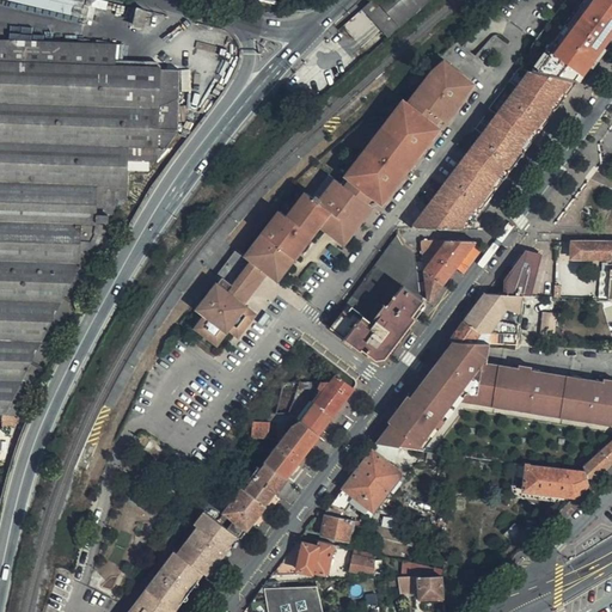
[(93,0),(5,0),(86,18),(90,7),(105,11),(108,2),(93,0)]
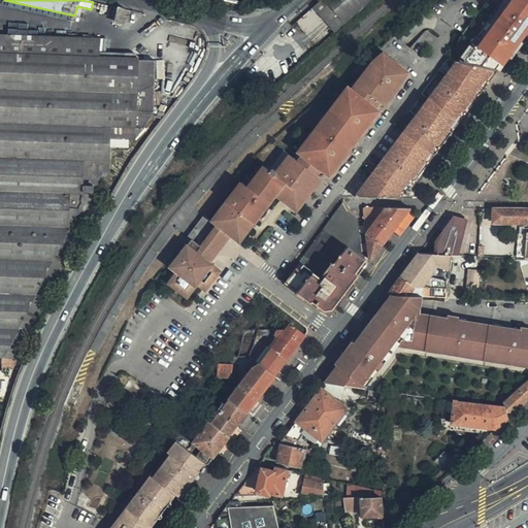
[(370,0),(323,0),(316,7),(336,31),(370,0)]
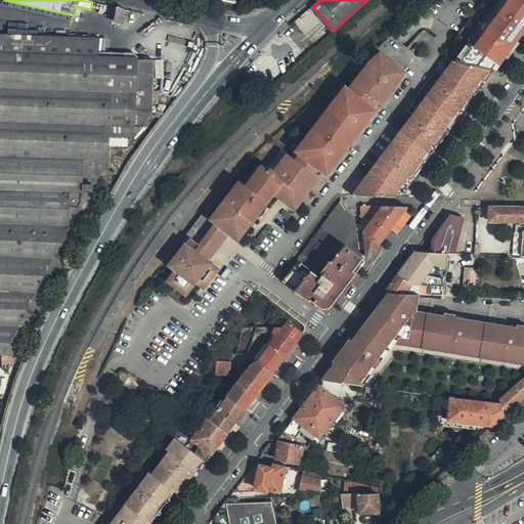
[(124,24),(126,10),(116,8),(113,22),(124,24)]
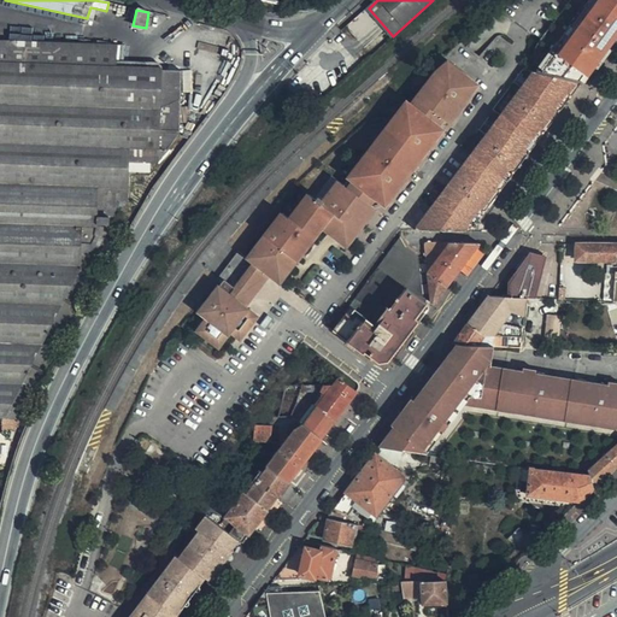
[(606,78),(616,65),(612,62),(616,56),(616,19),(616,18),(612,23),(607,19),(591,45),(575,70),(568,80),(583,83),(591,83),(599,81),(606,78)]
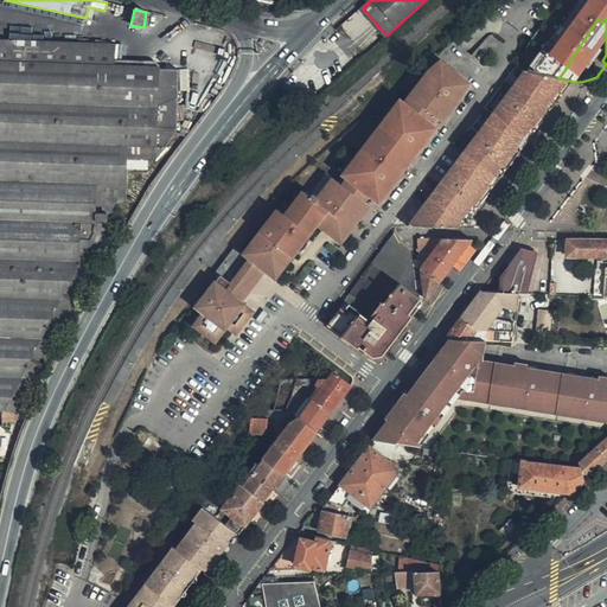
[(0,298),(77,301),(112,240),(117,232),(107,224),(117,210),(126,199),(127,159),(155,160),(176,132),(178,70),(160,69),(157,64),(153,62),(114,61),(115,45),(0,40),(0,298)]
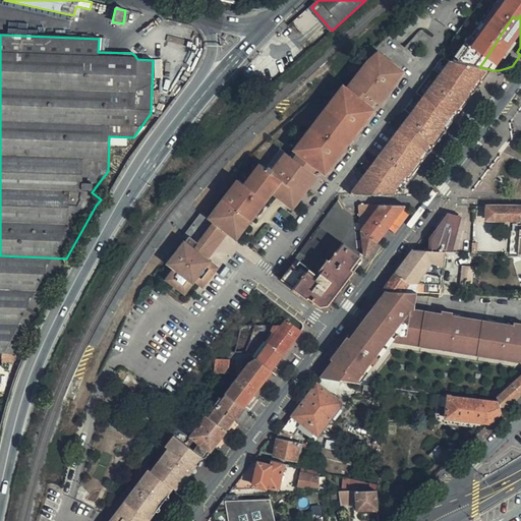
[(380,52),(368,60),(374,64),(383,54),(380,52)]
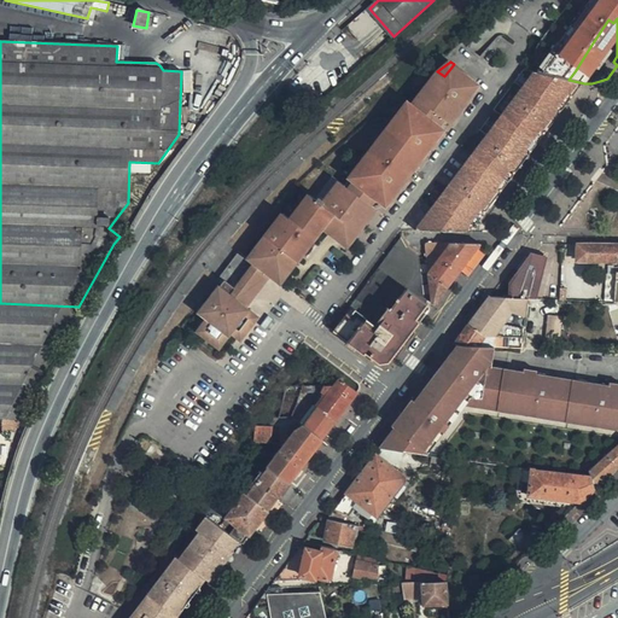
[(558,77),(569,80),(576,70),(566,63),(558,77)]
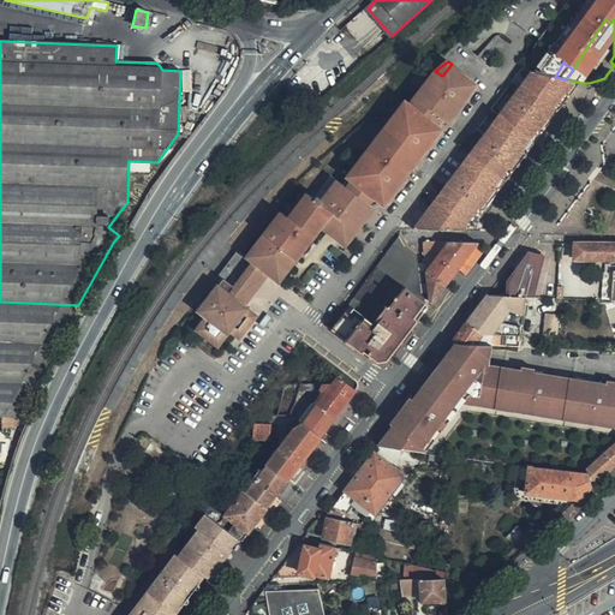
[(244,257),(221,287),(218,284),(207,298),(196,311),(203,316),(197,324),(219,341),(227,330),(231,326),(234,328),(248,311),(240,305),(256,285),(266,273),(272,266),(278,270),(315,221),(321,226),(324,230),(330,222),(345,233),(374,196),(380,199),(381,201),(472,81),(452,64),(442,76),(435,71),(418,91),(424,96),(417,103),(408,96),(396,112),(402,117),(369,161),(363,157),(356,153),(342,169),(346,173),(339,181),(334,179),(320,198),(314,195),(312,198),(305,193),(286,218),(279,212),(244,257)]
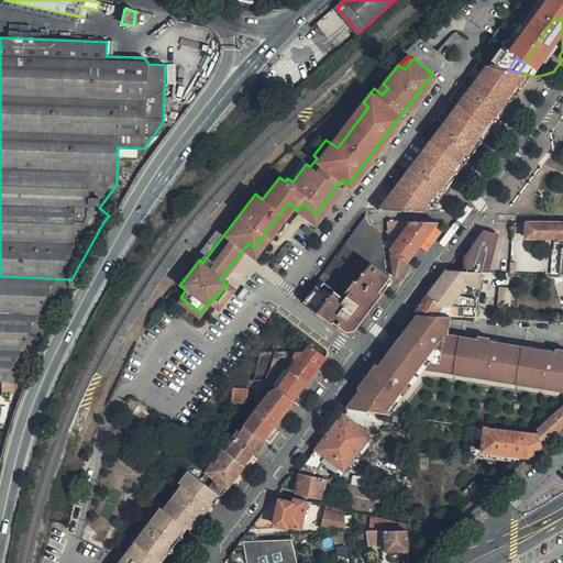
[(448,117),(482,140),(530,77),(485,67),(448,117)]
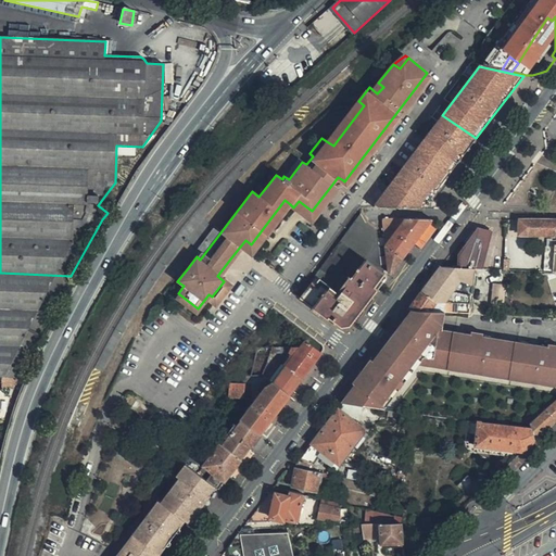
[(431,76),(427,73),(344,181),(350,185),(431,76)]
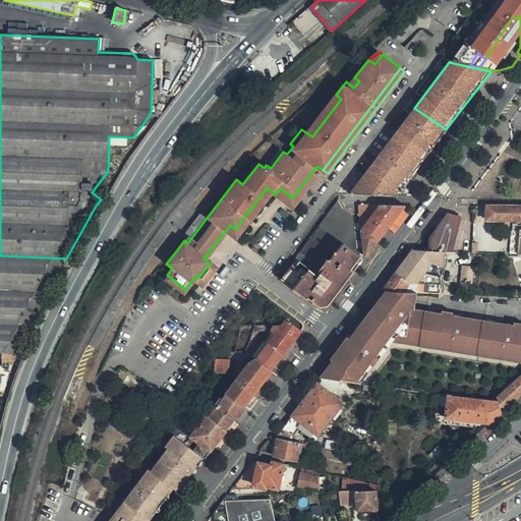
[(336,95),(307,133),(312,136),(341,99),(336,95)]
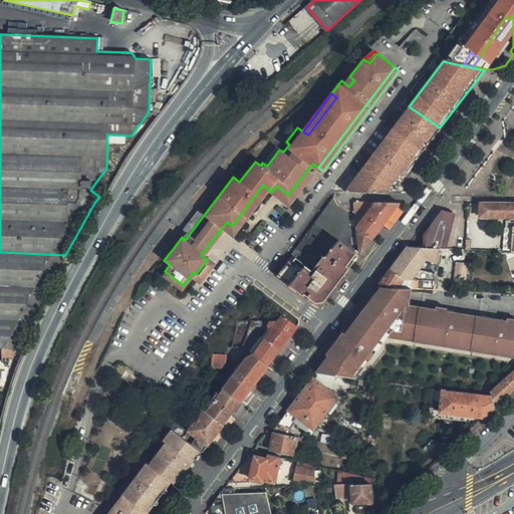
[(391,193),(440,127),(409,106),(353,181),(352,192),(391,193)]
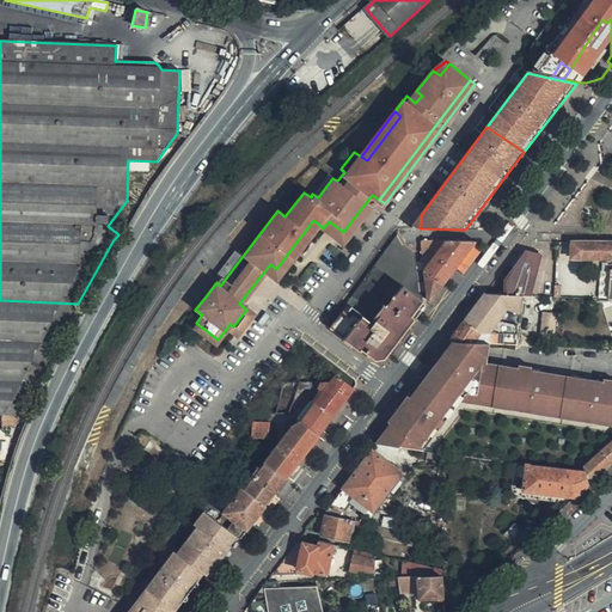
[(344,244),(378,199),(372,195),(343,232),(329,221),(323,228),(344,244)]
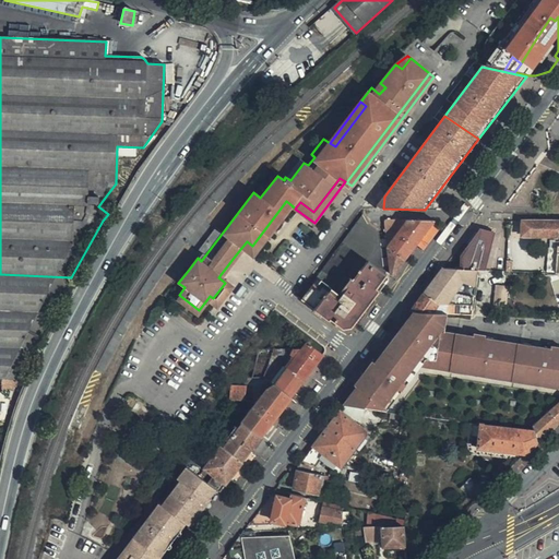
[(98,206),(108,214),(118,201),(108,193),(98,206)]
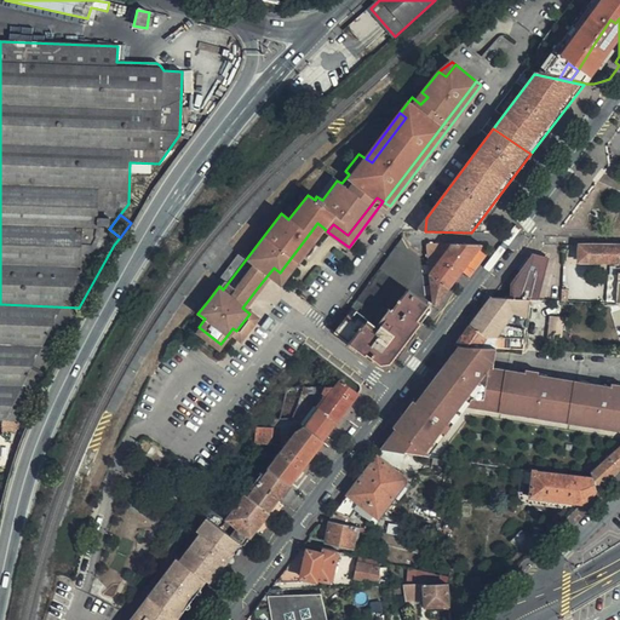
[(415,231),(425,231),(426,218),(415,231)]
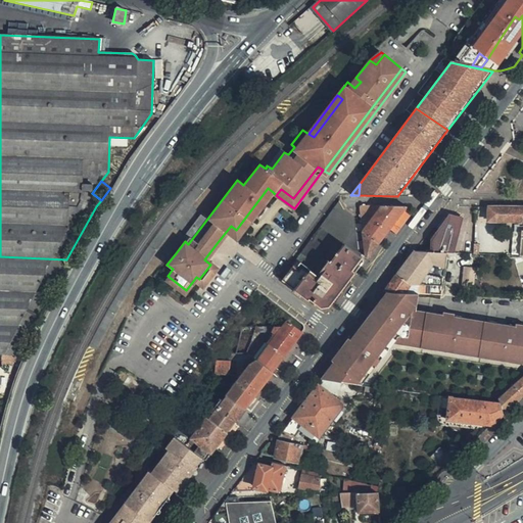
[(237,239),(240,235),(273,192),(268,188),(236,230),(231,226),(226,232),(237,239)]
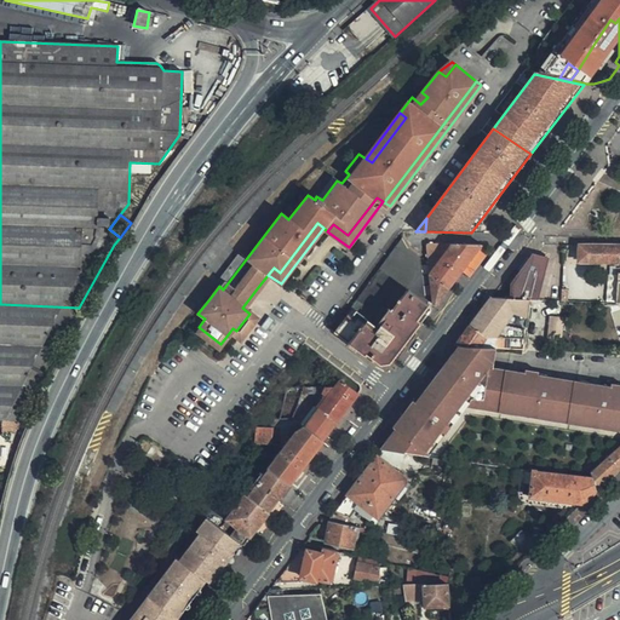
[(403,346),(422,322),(419,320),(429,305),(428,305),(428,302),(424,298),(423,282),(408,282),(407,247),(400,241),(348,311),(350,315),(340,328),(354,337),(379,336),(403,346)]
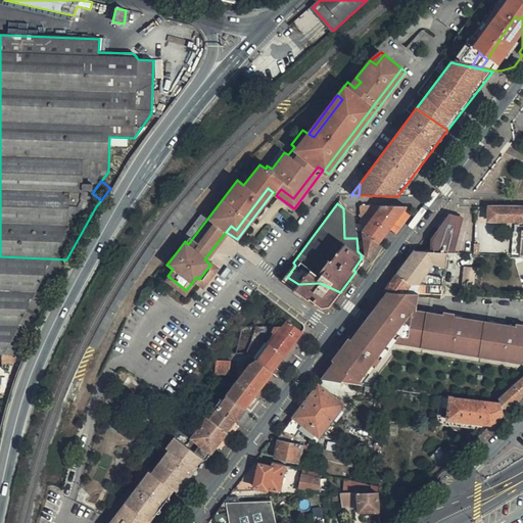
[(407,207),(408,207),(362,206),(360,208),(362,231),(379,244),(407,207)]
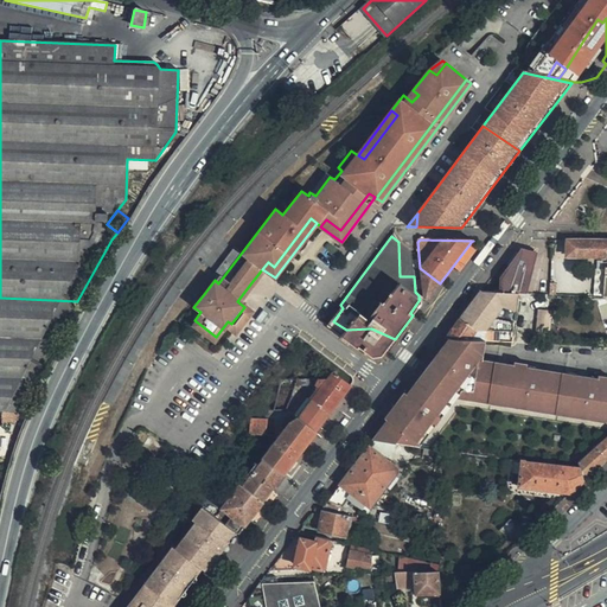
[(606,241),(568,241),(568,257),(606,257),(606,241)]
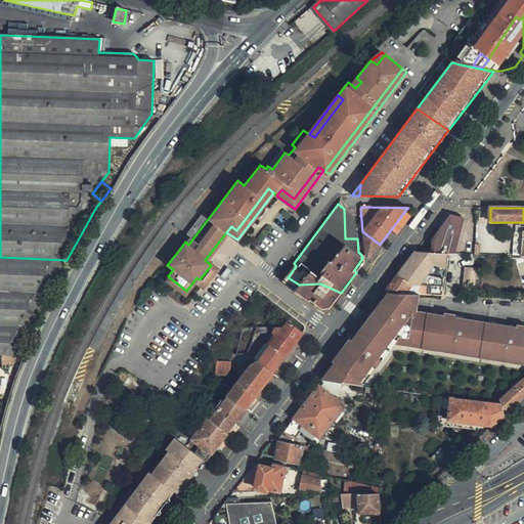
[(355,218),(344,209),(345,238),(357,238),(355,218)]
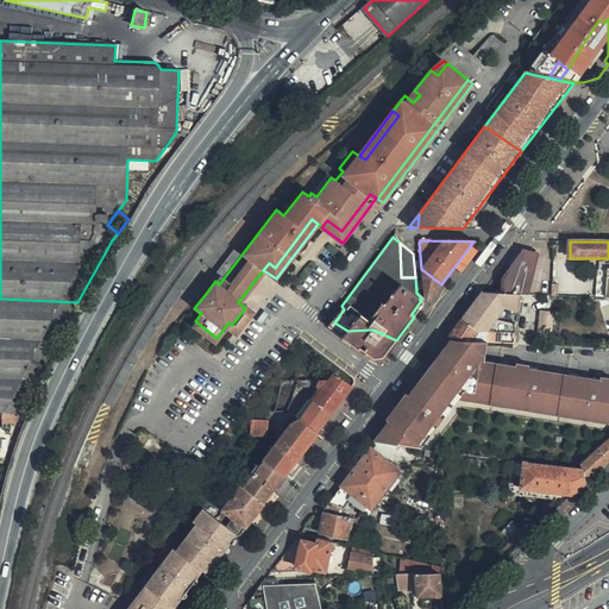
[(215,281),(219,284),(242,255),(233,248),(224,259),(215,271),(200,290),(205,295),(215,281)]
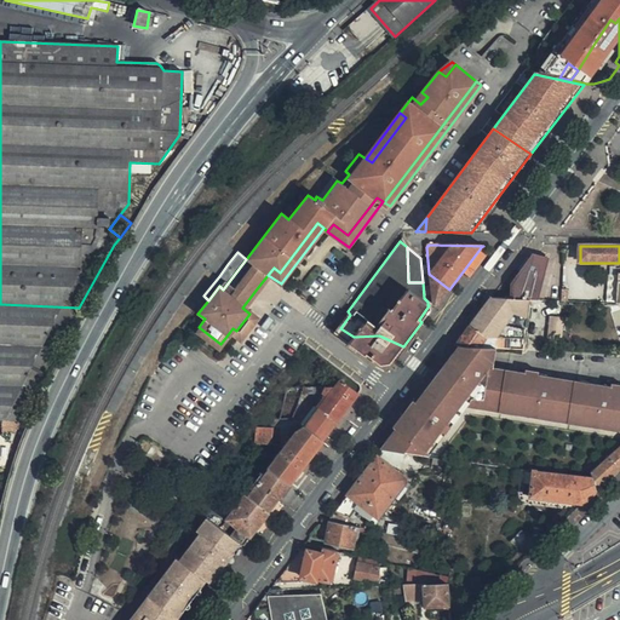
[(510,285),(510,299),(528,299),(538,300),(549,258),(532,254),(510,285)]
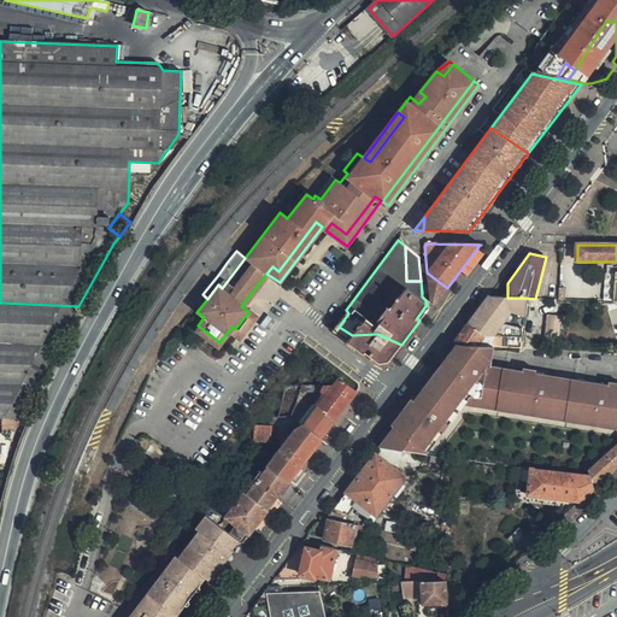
[(435,305),(447,288),(427,272),(429,303),(435,305)]
